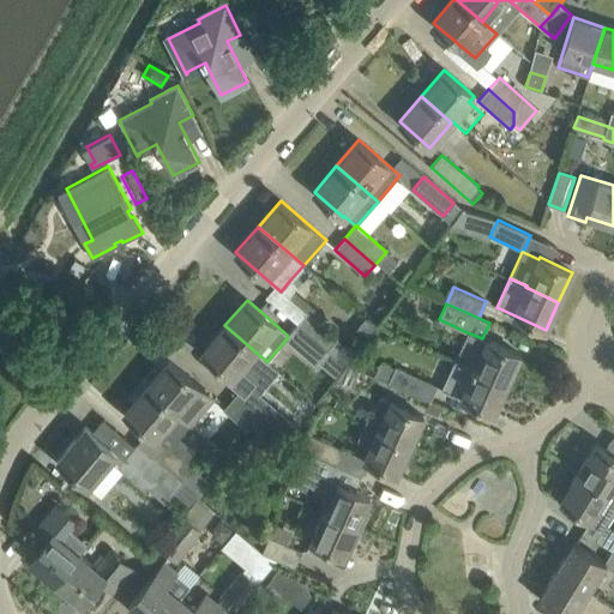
[(296,323),(327,350),(338,337),(307,311),(306,312),(296,323)]
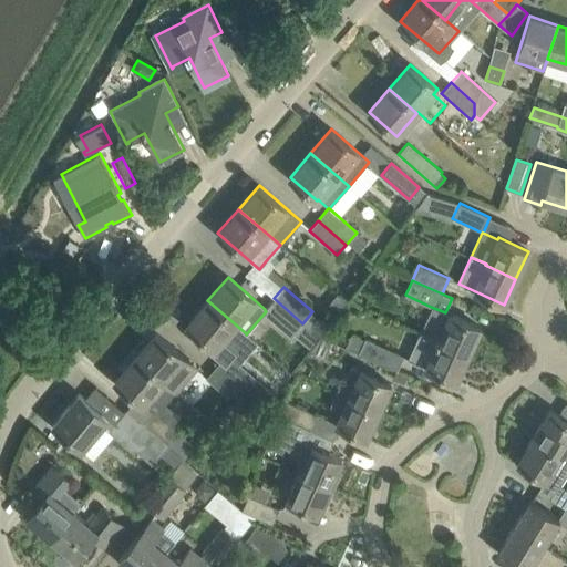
[(274,298),(265,309),(265,310),(266,311),(292,334),(301,325),(302,323),(274,298)]
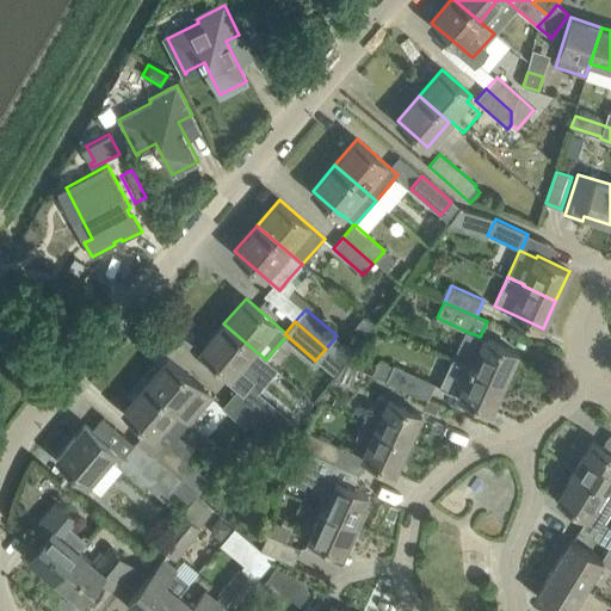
[(223,323),(201,350),(241,384),(242,383),(244,384),(265,359),(223,323)]
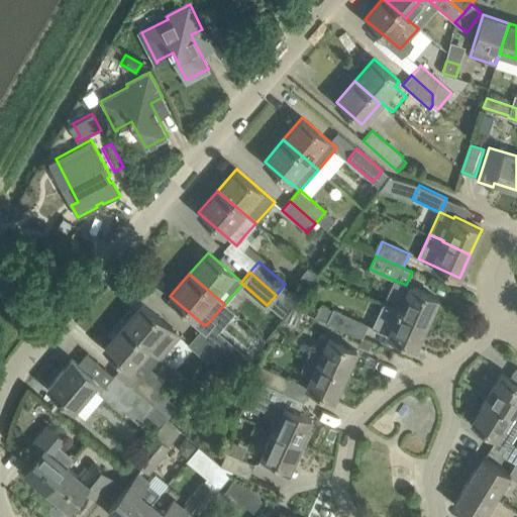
[(427,322),(437,299),(406,285),(393,280),(383,303),(399,310),(427,322)]
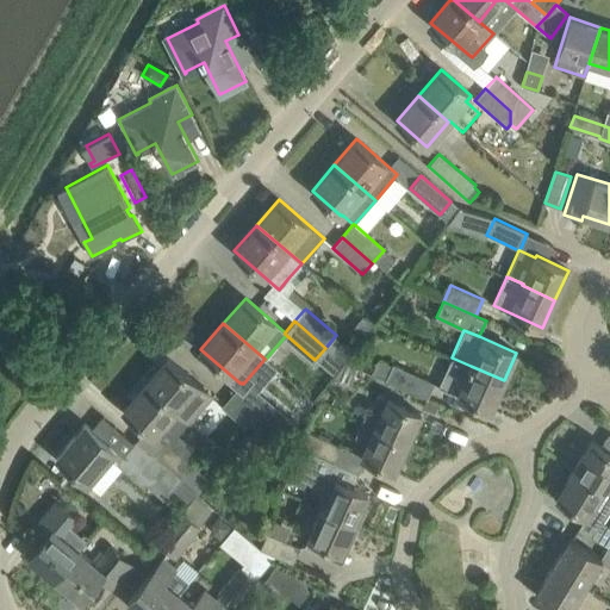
[(452,358),(440,387),(491,409),(504,380),(471,366),(452,358)]
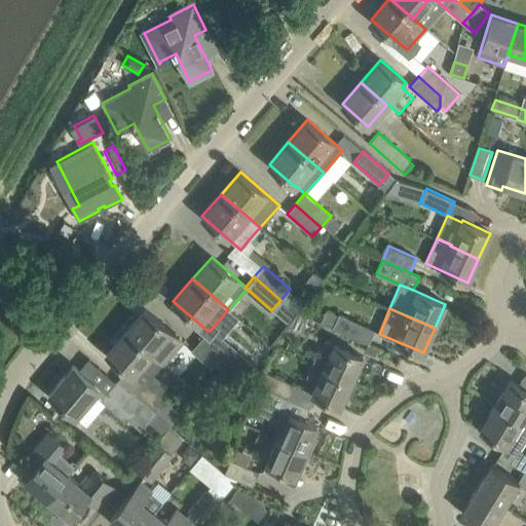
[(145,309),(125,331),(162,364),(165,361),(183,342),(145,309)]
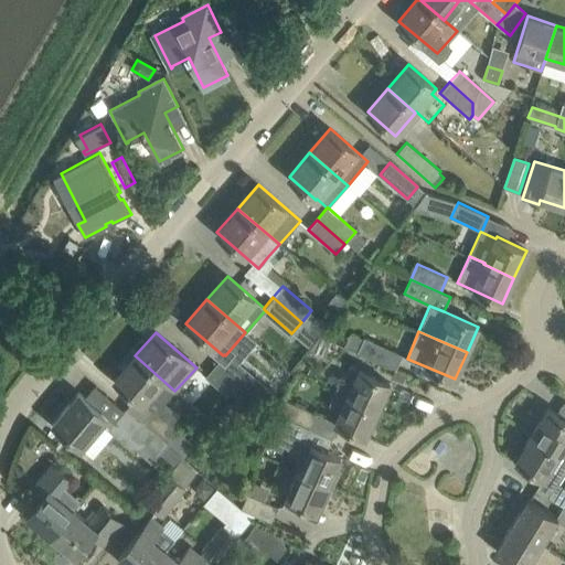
[(338,391),(343,393),(342,395),(376,411),(390,383),(354,366),(360,354),(358,353),(319,336),(309,349),(349,366),(343,380),(338,391)]
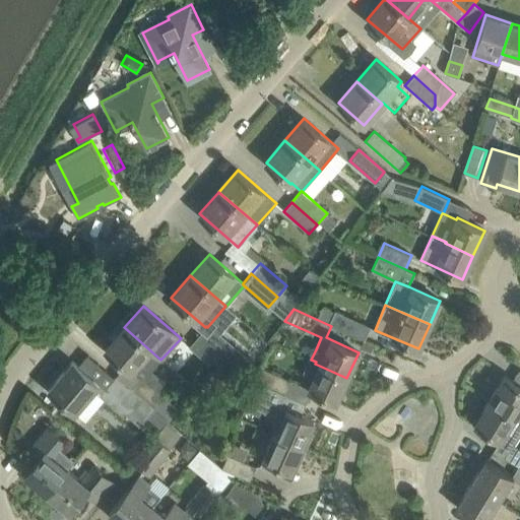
[(335,311),(329,325),(331,326),(364,341),(370,327),(335,311)]
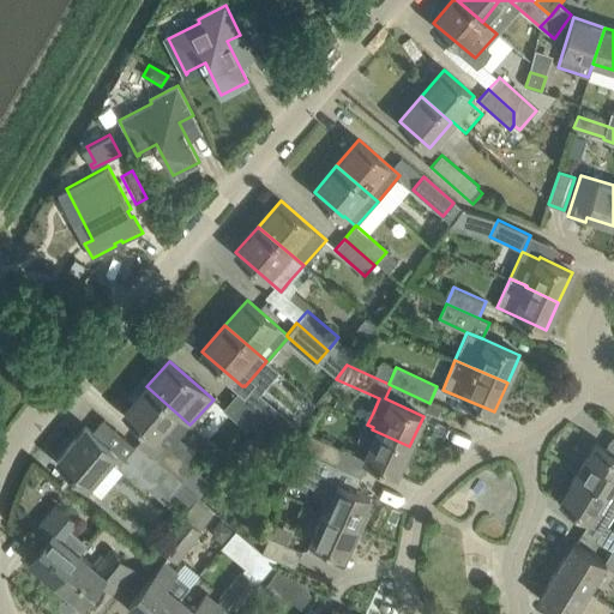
[(268,405),(244,385),(242,386),(233,398),(257,419),(268,405)]
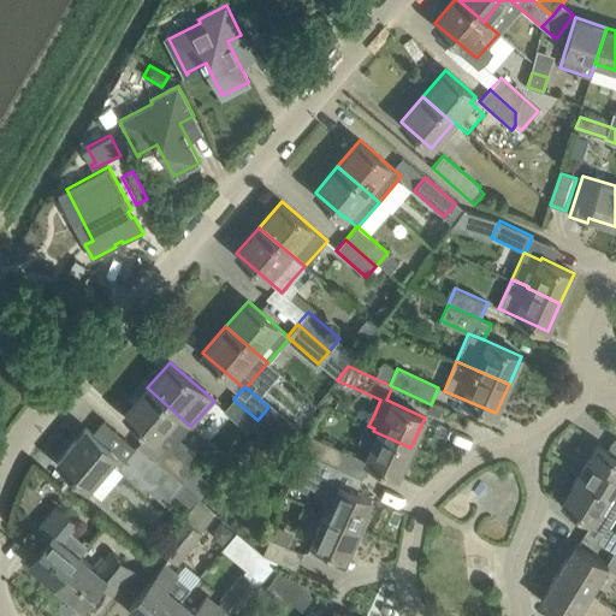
[(147,388),(125,413),(148,433),(165,448),(155,458),(183,483),(195,469),(187,462),(171,449),(179,438),(190,426),(147,388)]
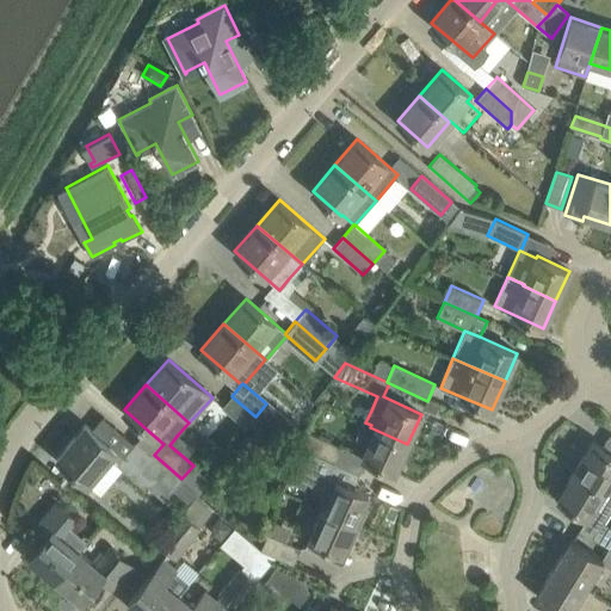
[(255,417),(232,396),(222,408),(245,427),(255,417)]
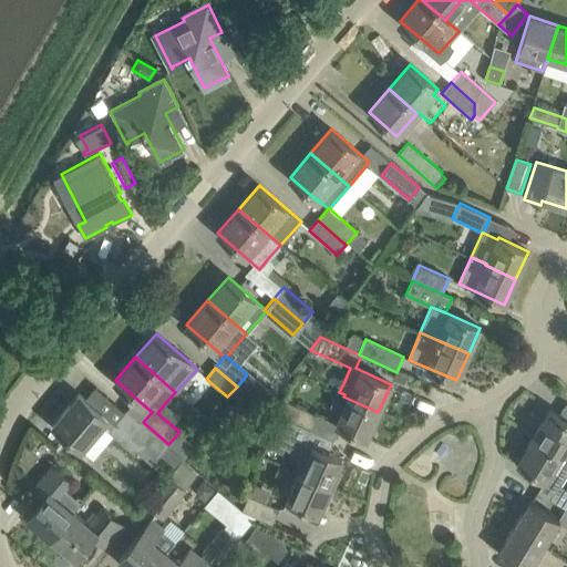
[(366,439),(378,412),(343,397),(344,394),(339,392),(337,391),(330,406),(342,411),(336,424),(366,439)]
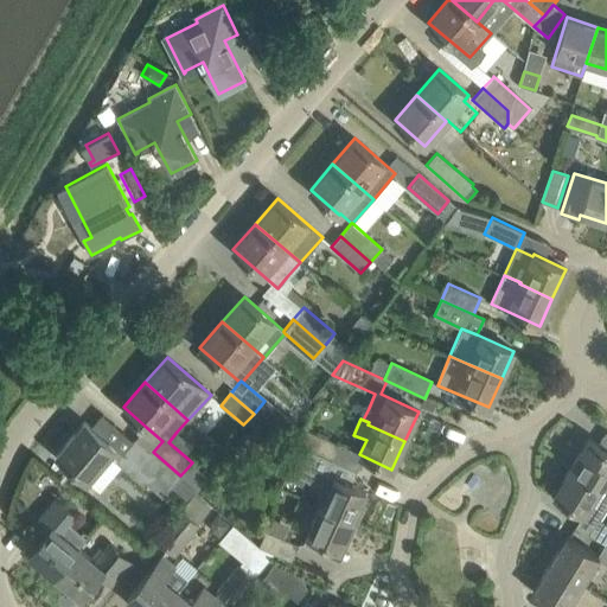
[(84,421),(57,454),(88,479),(100,465),(109,454),(115,447),(93,428),(84,421)]
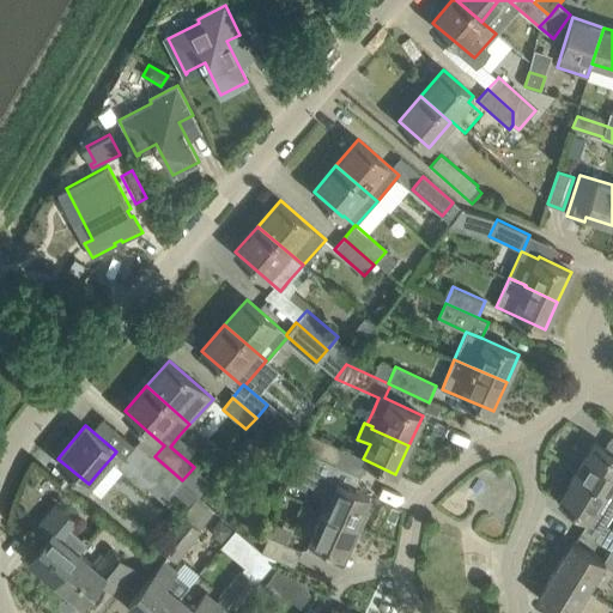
[(311,434),(303,451),(335,465),(344,448),(311,434)]
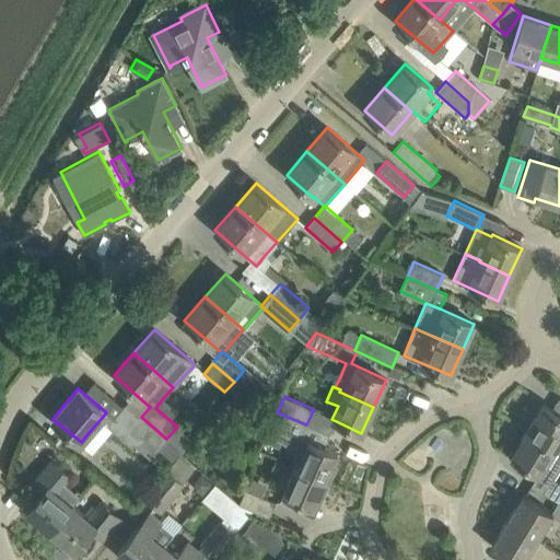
[(559,415),(543,405),(526,432),(559,453),(559,415)]
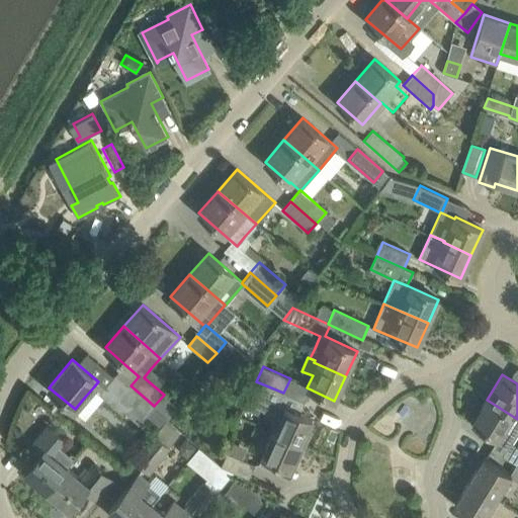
[(114,376),(105,387),(128,408),(131,406),(144,417),(146,415),(159,427),(167,417),(154,406),(131,385),(128,387),(114,376)]
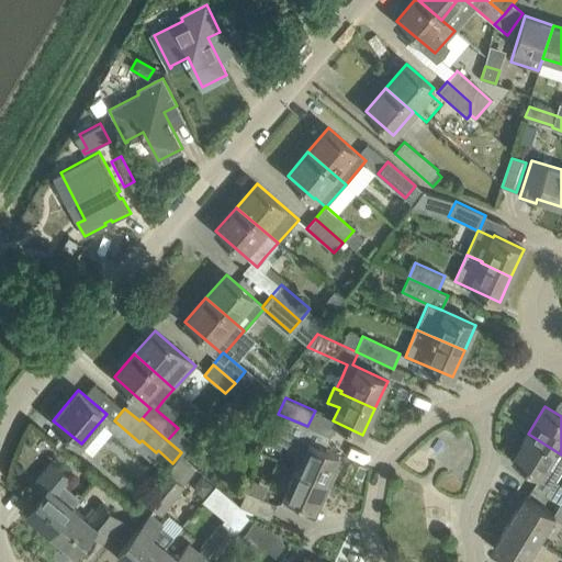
[(293,467),(295,468),(327,481),(332,482),(338,468),(334,467),(338,456),(302,438),(307,426),(278,414),(268,436),(278,441),(298,457),(293,467)]
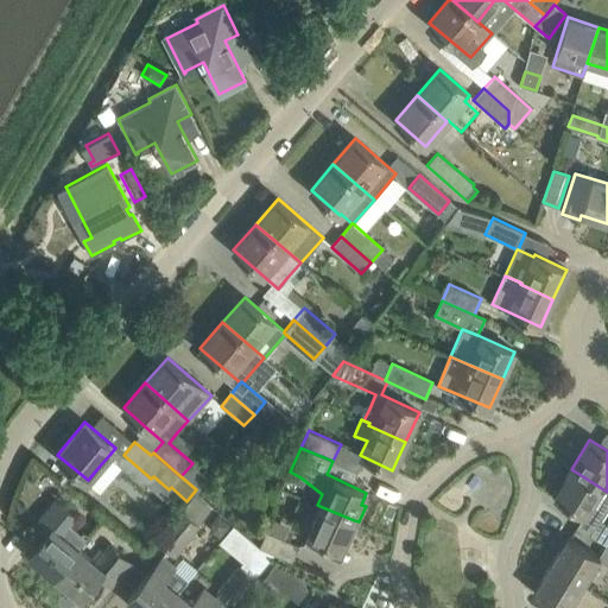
[(607,508),(607,492),(571,469),(555,496),(586,515),(577,527),(588,534),(599,519),(601,520),(607,508)]
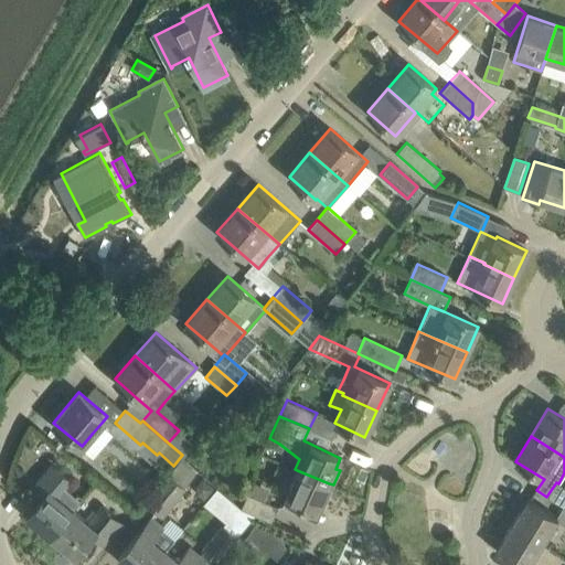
[(64,487),(70,479),(51,464),(33,486),(44,494),(27,515),(51,535),(72,510),(80,500),(64,487)]
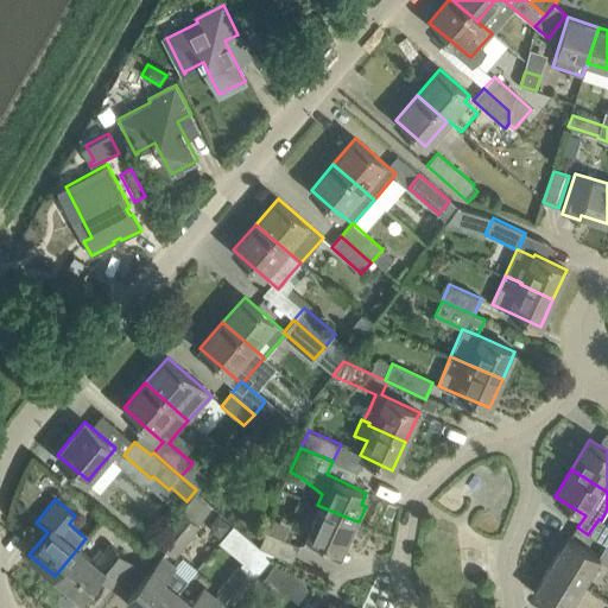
[(354,520),(320,506),(303,544),(329,556),(334,548),(340,550),(344,540),(349,542),(359,521),(354,520)]
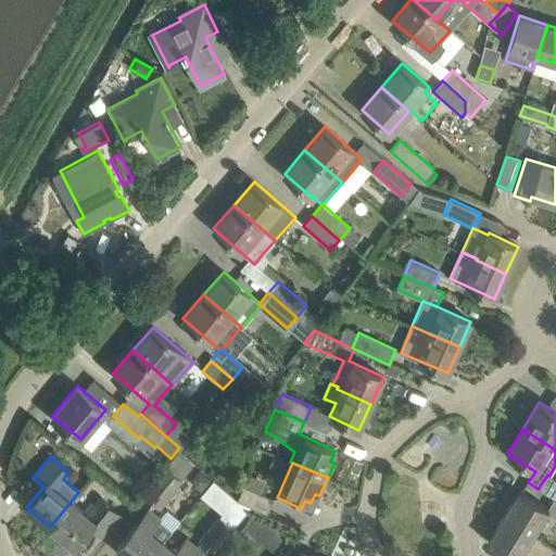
[(142,494),(160,508),(181,481),(165,467),(142,494)]
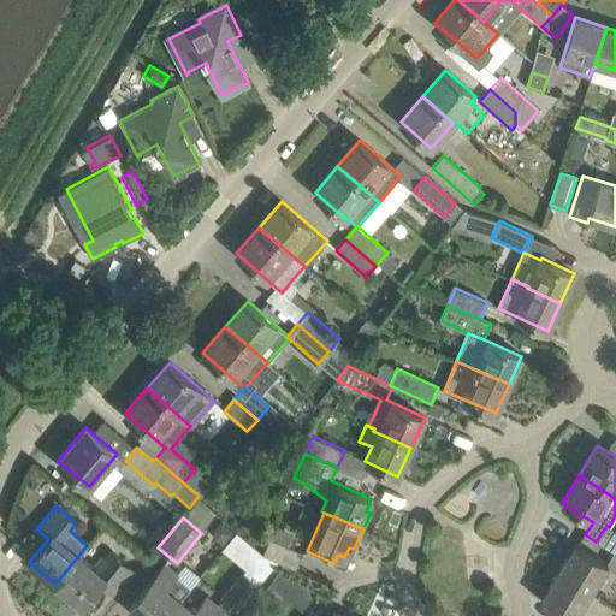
[(615,532),(609,527),(606,526),(596,542),(615,554),(615,532)]
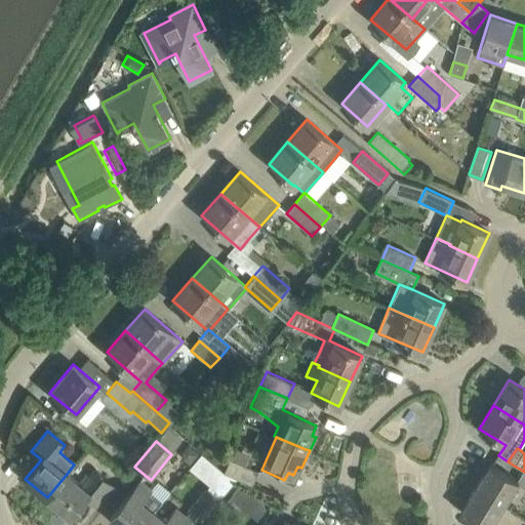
[(257,471),(230,458),(223,473),(236,479),(251,485),(257,471)]
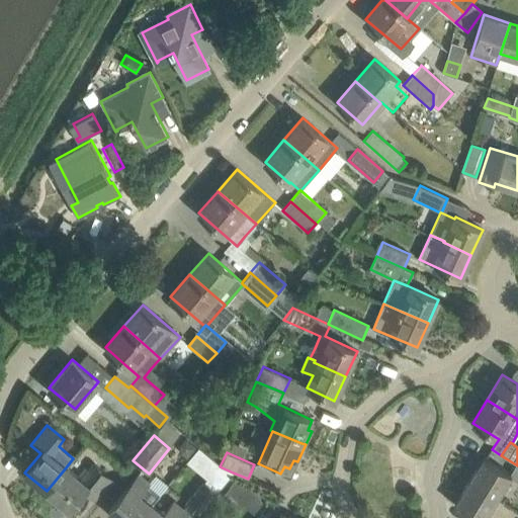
[(484,457),(468,481),(496,498),(511,475),(484,457)]
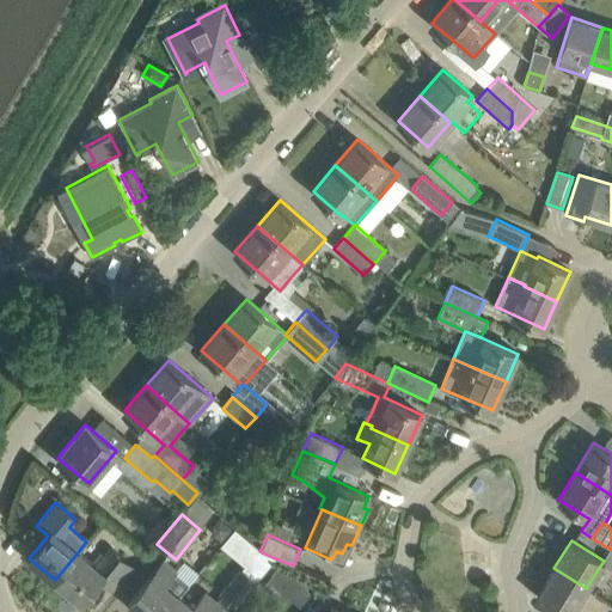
[(78,552),(55,580),(80,601),(99,580),(111,589),(130,567),(110,549),(104,556),(101,552),(91,564),(78,552)]
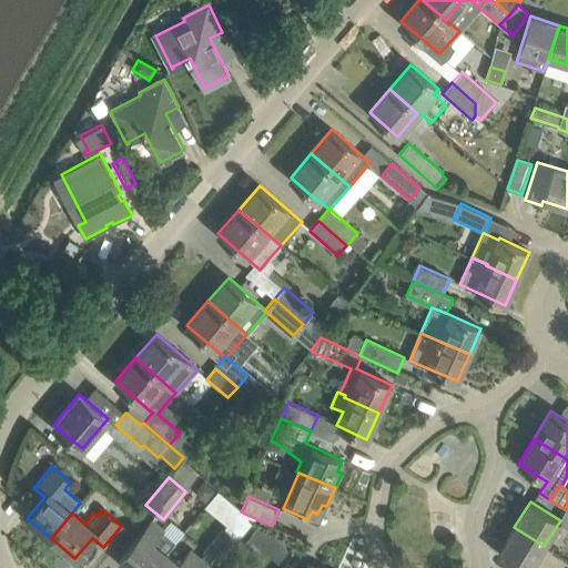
[(255,518),(241,511),(225,529),(223,528),(203,551),(217,564),(255,518)]
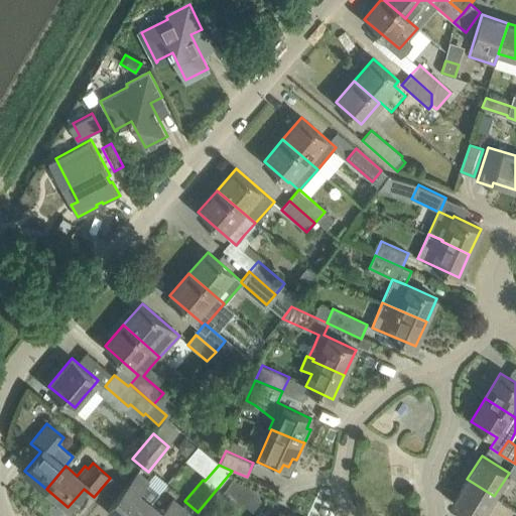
[(108,509),(116,515),(139,515),(150,503),(138,493),(148,481),(138,472),(108,509)]
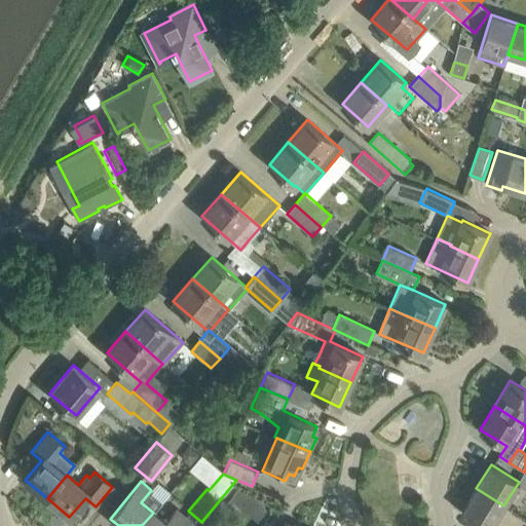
[(491,525),(503,505),(476,488),(461,513),(482,525),(491,525)]
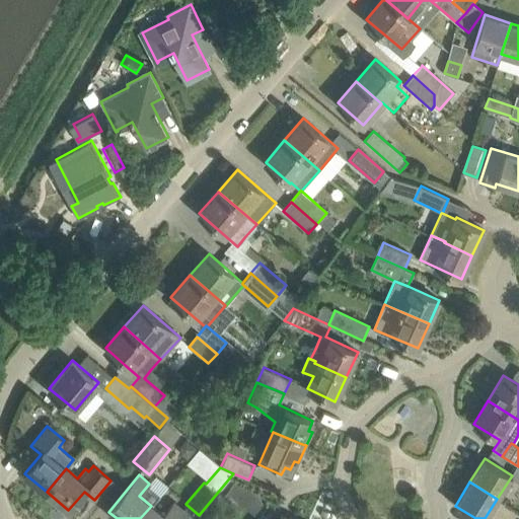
[(244,499),(250,490),(235,483),(224,496),(238,508),(244,499)]
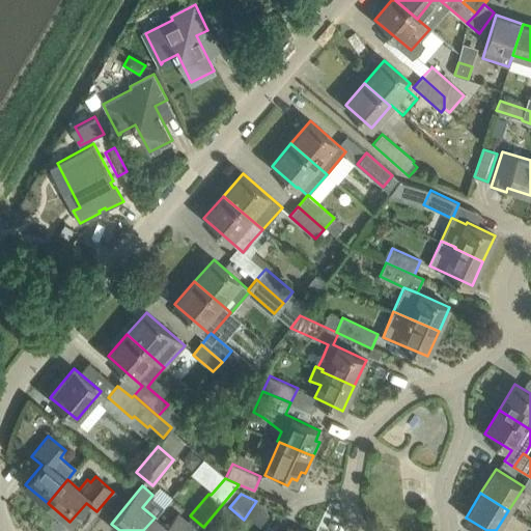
[(256,501),(250,510),(263,522),(274,508),(256,501)]
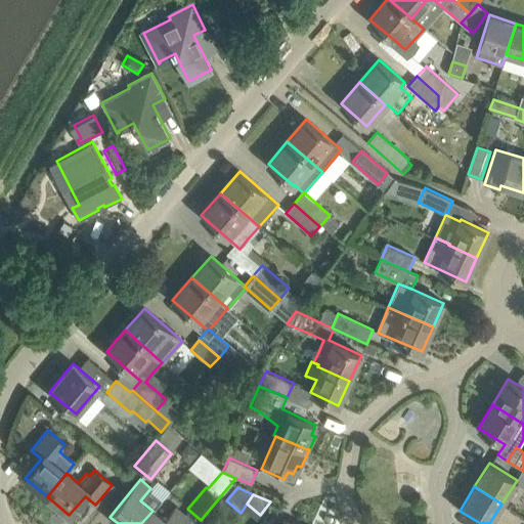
[(153,511),(141,523),(179,523),(185,517),(175,508),(165,520),(153,511)]
